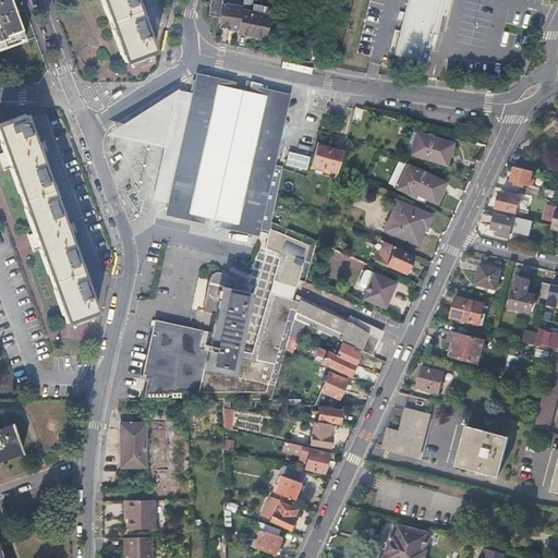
[(10,0),(0,0),(0,51),(25,41),(10,0)]
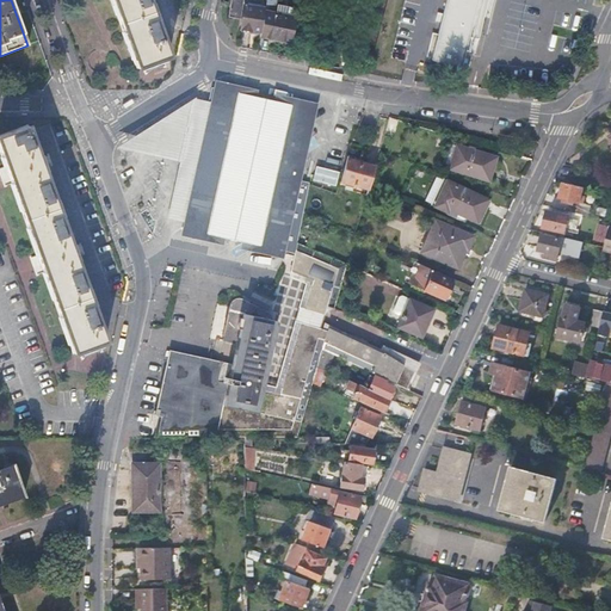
[(148,0),(112,0),(137,67),(168,56),(148,0)]
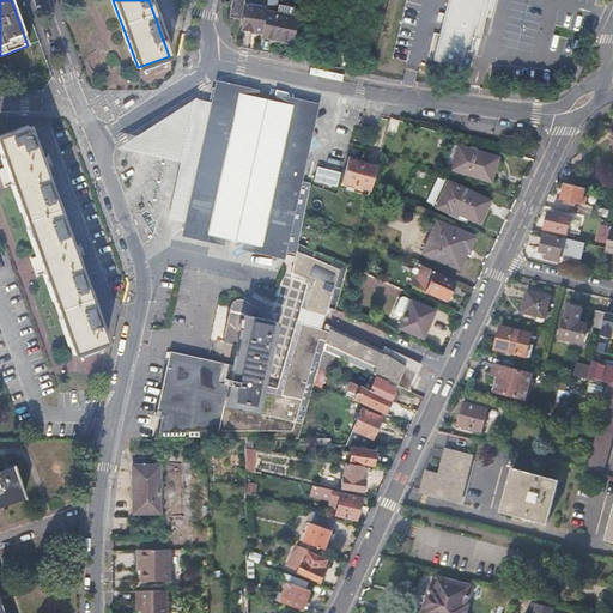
[(232,0),(231,17),(242,18),(244,0),(232,0)]
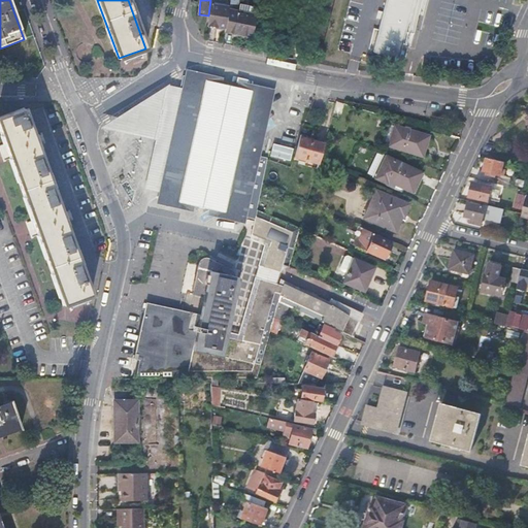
[(225,28),(225,32),(252,37),(256,17),(257,17),(259,8),(249,6),(248,13),(238,11),(239,0),(229,0),(229,7),(225,28)]
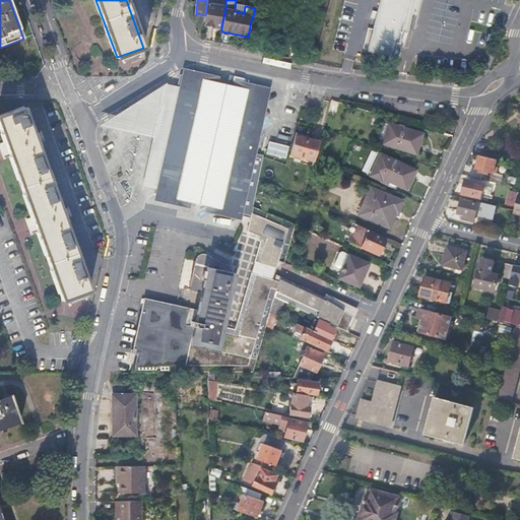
[(380,0),(375,22),(369,50),(394,56),(397,44),(400,28),(407,0),(380,0)]
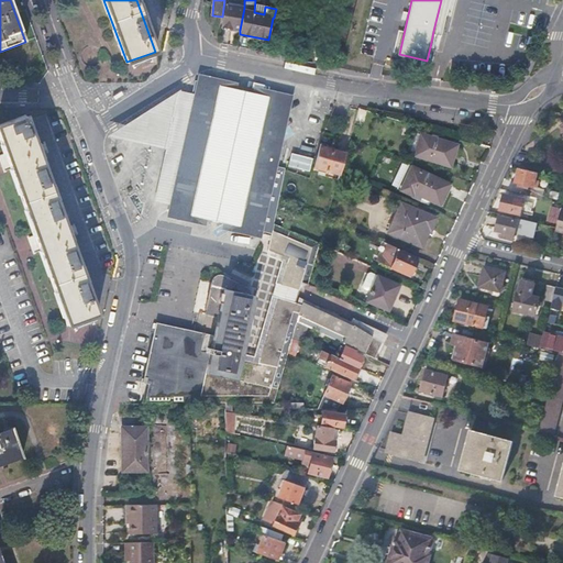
[(222,26),(240,30),(244,8),(225,4),(222,26)]
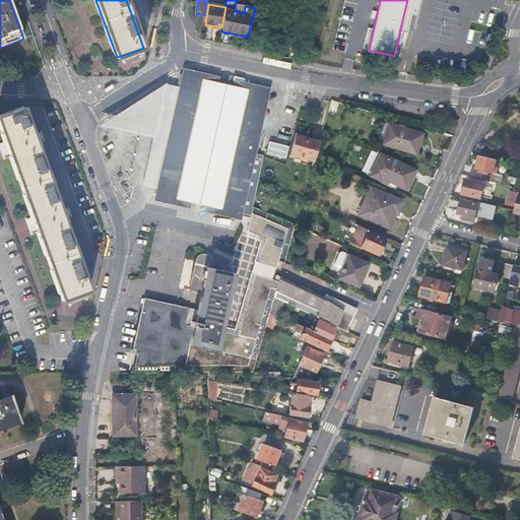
[(343,35),(350,38),(354,24),(346,22),(343,35)]
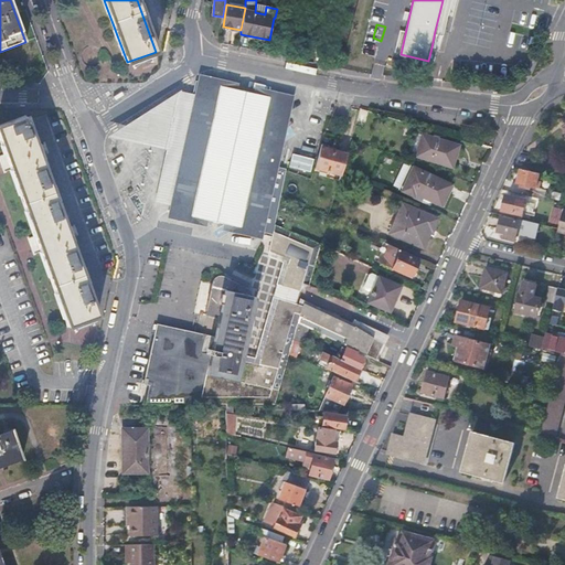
[(195,82),(192,93),(195,94),(194,98),(191,98),(188,115),(195,116),(173,212),(268,235),(272,223),(285,169),(270,164),(286,103),(286,99),(204,81),(204,83),(195,82)]
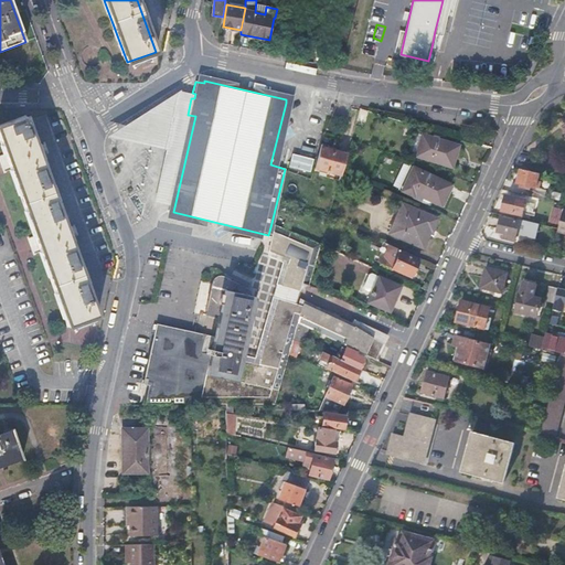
[(25,117),(0,126),(0,141),(66,328),(97,318),(25,117)]
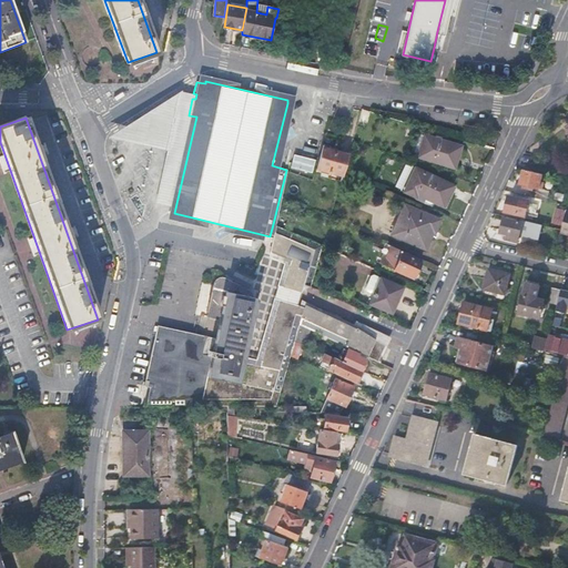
[(460,148),(425,137),(417,158),(439,164),(444,163),(454,166),(460,148)]
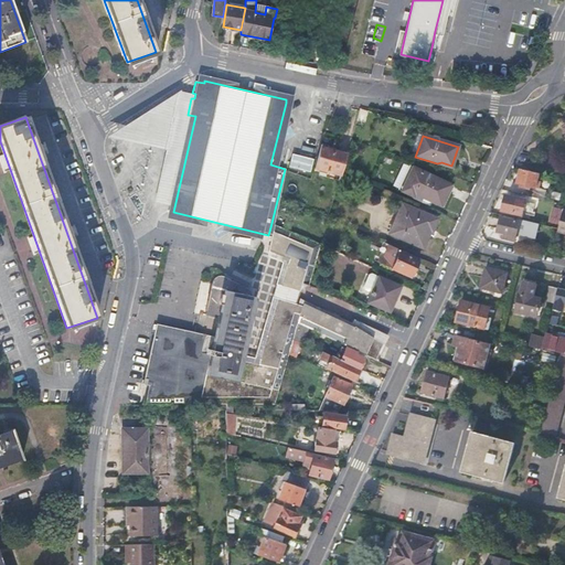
[(322,146),(317,170),(341,177),(343,171),(343,170),(348,156),(324,149),(326,147),(322,146)]
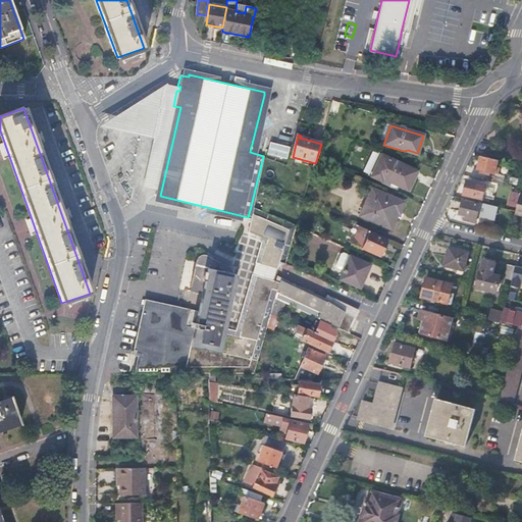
[(269,141),(266,154),(285,159),(289,146),(269,141)]
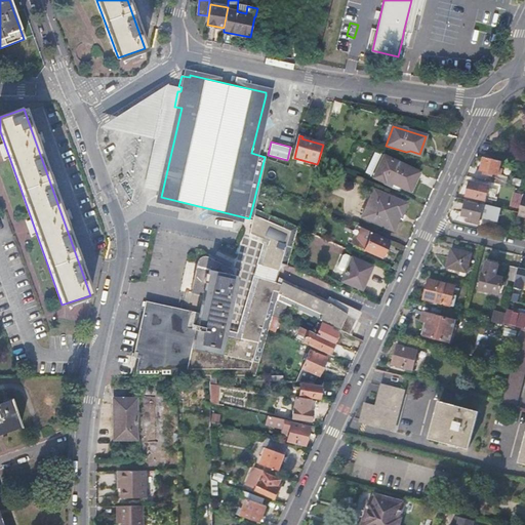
[(418,171),(384,156),(373,178),(385,183),(386,182),(410,192),(418,171)]
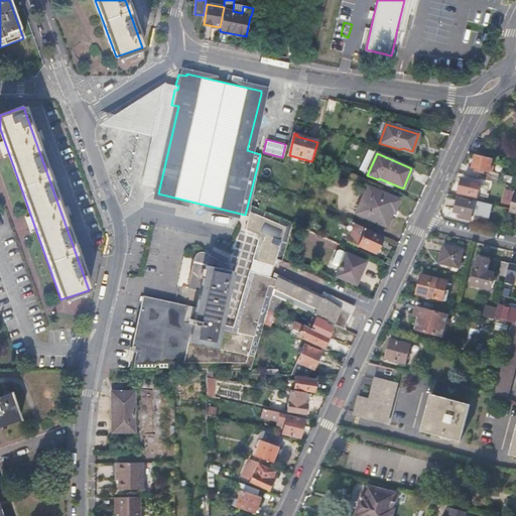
[(492,158),(476,154),(472,166),(475,168),(476,170),(483,172),(481,179),(495,182),(498,174),(489,171),(492,158)]
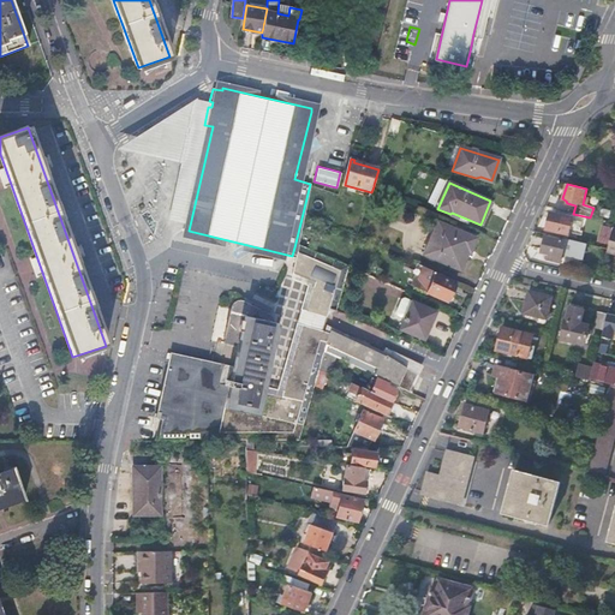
[(567,236),(572,219),(551,213),(547,230),(567,236)]
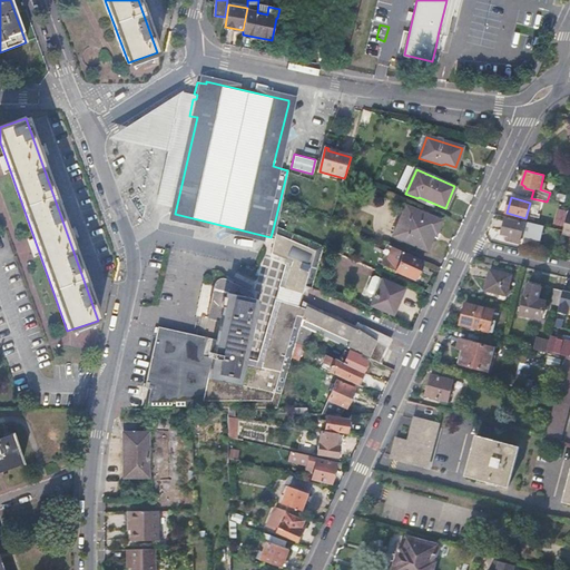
[(440,223),(406,207),(393,235),(420,248),(428,231),(435,234),(440,223)]
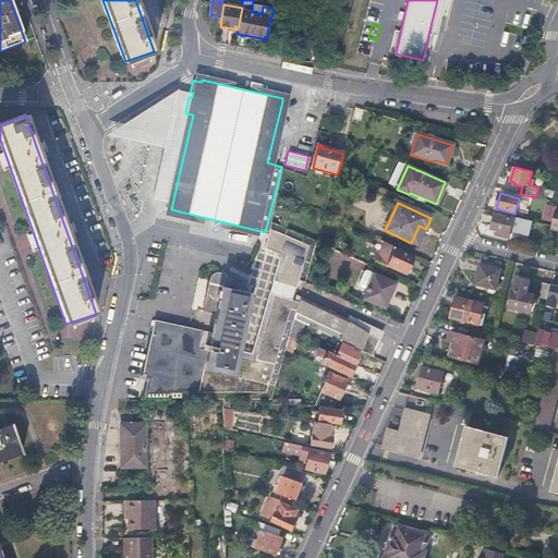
[(512,217),(496,213),(490,230),(499,232),(499,237),(508,239),(513,220),(512,219),(512,217)]
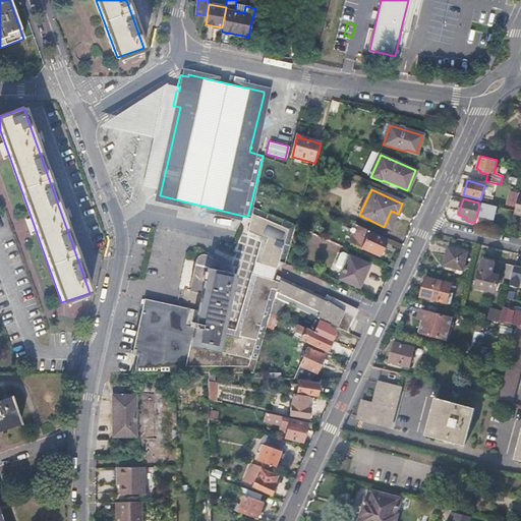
[(265,203),(262,210),(268,213),(271,206),(265,203)]
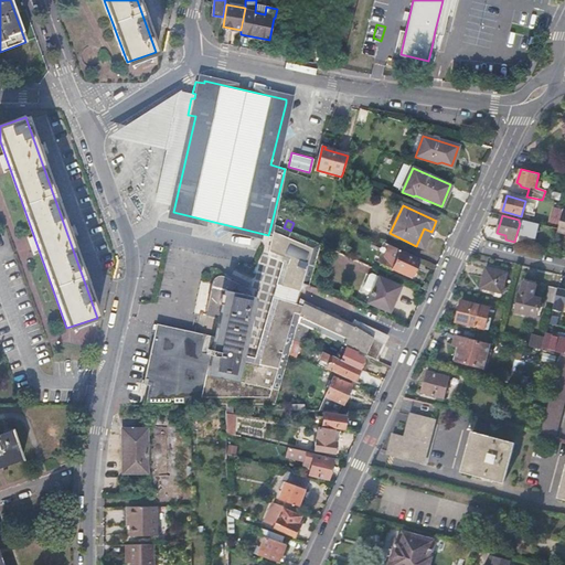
[(265,251),(269,252),(275,224),(272,223),(268,235),(265,251)]
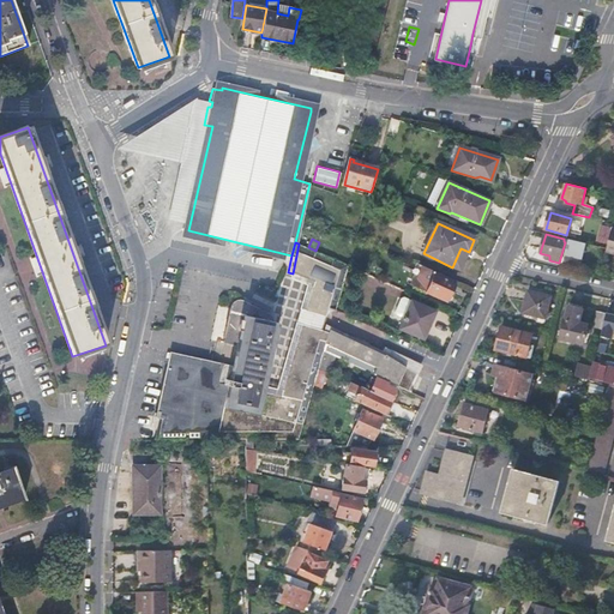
[(299,244),(293,274),(311,280),(305,309),(324,313),(327,305),(337,309),(349,266),(299,244)]
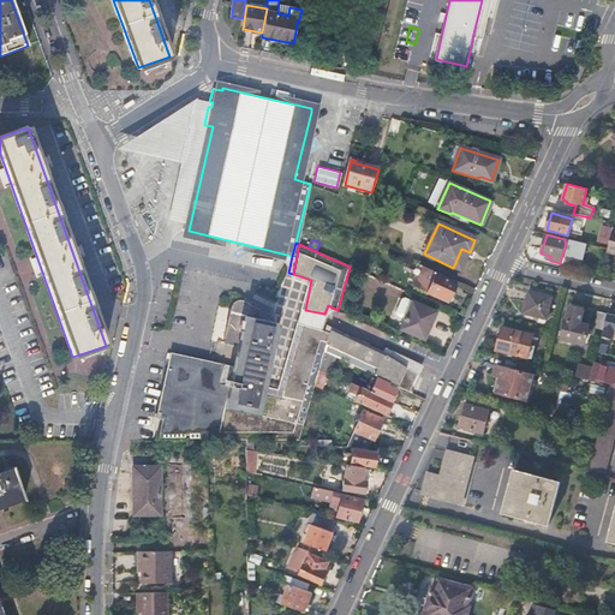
[(429,269),(423,267),(417,280),(415,280),(412,287),(413,287),(445,300),(447,294),(451,296),(457,282),(435,273),(429,269)]
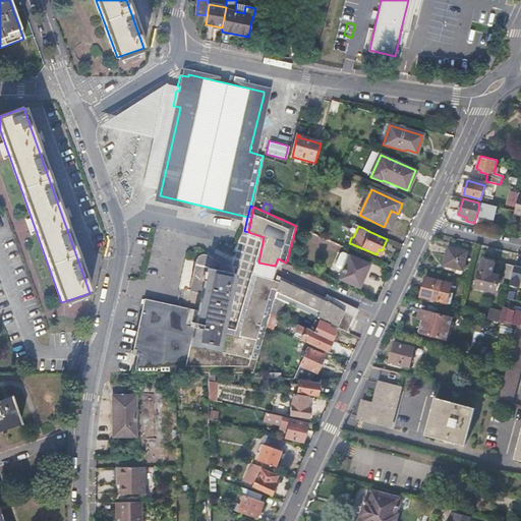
[(468,252),(449,247),(444,268),(463,273),(468,252)]
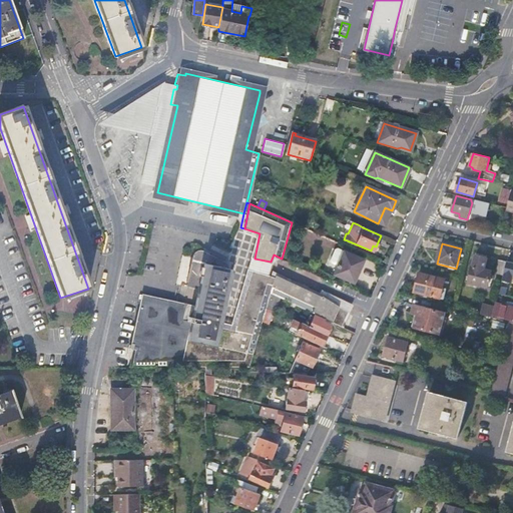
[(130,349),(131,368),(138,368),(174,367),(206,367),(211,367),(249,367),(263,322),(268,307),(272,295),(314,315),(324,319),(342,327),(348,312),(321,293),(321,295),(275,273),(274,275),(250,270),(228,348),(214,349),(214,348),(231,286),(229,285),(234,266),(232,263),(231,261),(225,259),(199,248),(197,248),(195,249),(192,251),(189,254),(182,285),(185,286),(180,305),(137,295),(124,349),(130,349)]
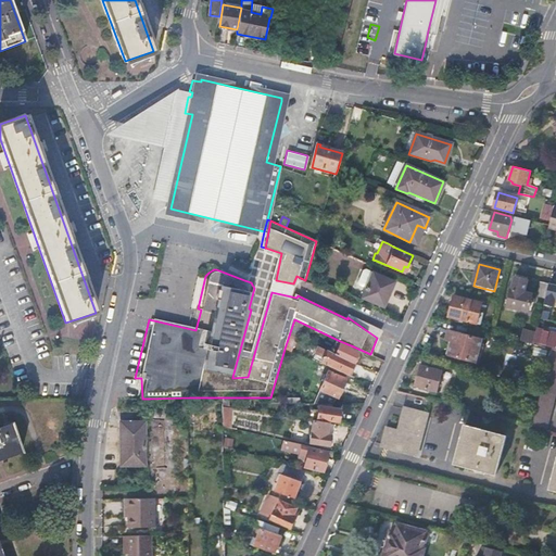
[(381,308),(393,281),(373,272),(361,299),(381,308)]
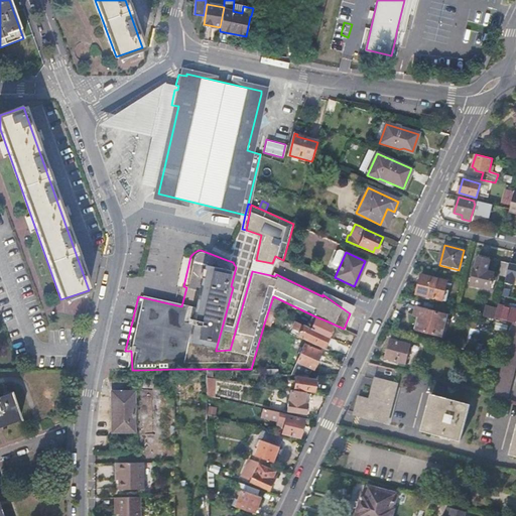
[(490,259),(479,256),(473,284),(490,288),(494,273),(487,271),(490,259)]
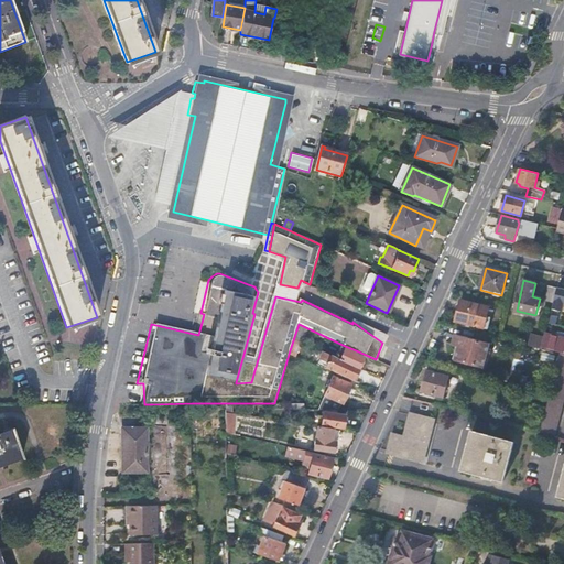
[(553,303),(557,289),(548,286),(544,301),(553,303)]
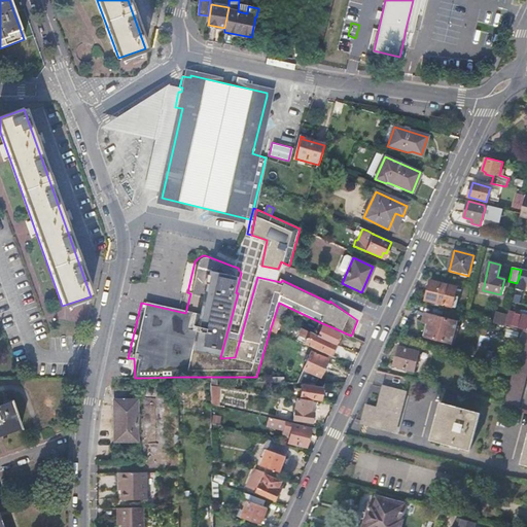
[(457,288),(431,282),(426,301),(453,308),(457,288)]
